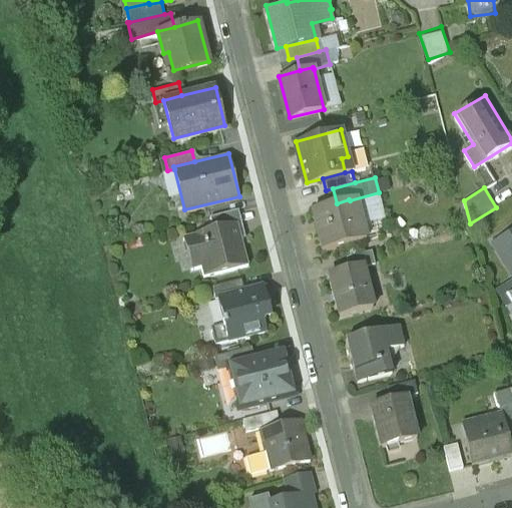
[(350,200),(349,199),(337,203),(314,209),(325,248),(360,238),(350,200)]
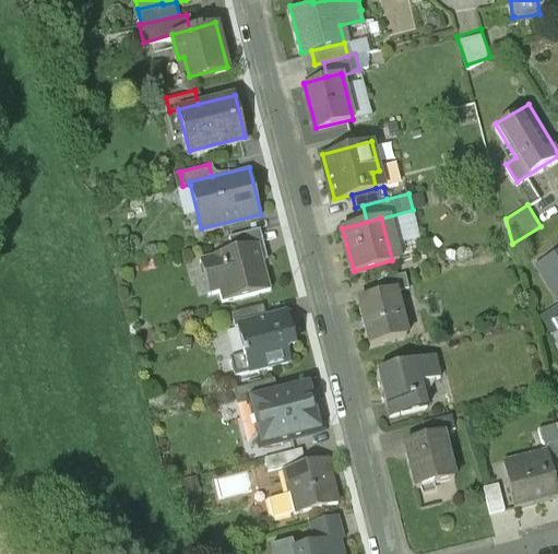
[(254,230),(228,236),(232,249),(258,243),(254,230)]
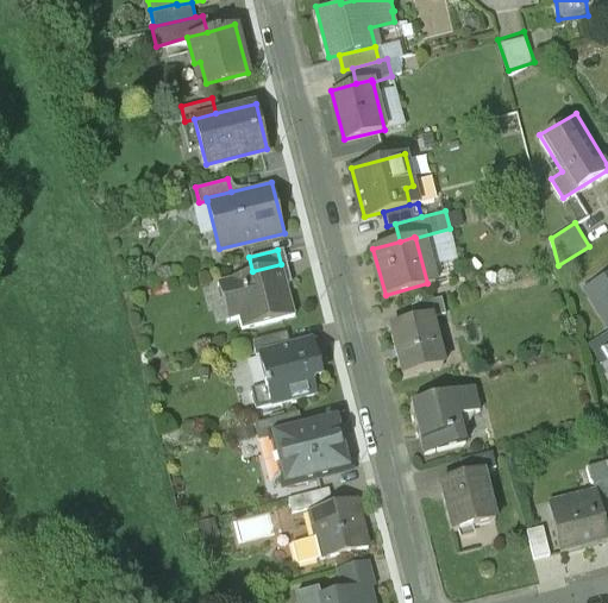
[(252,271),(217,281),(226,316),(238,314),(242,327),(293,314),(281,264),(252,271)]
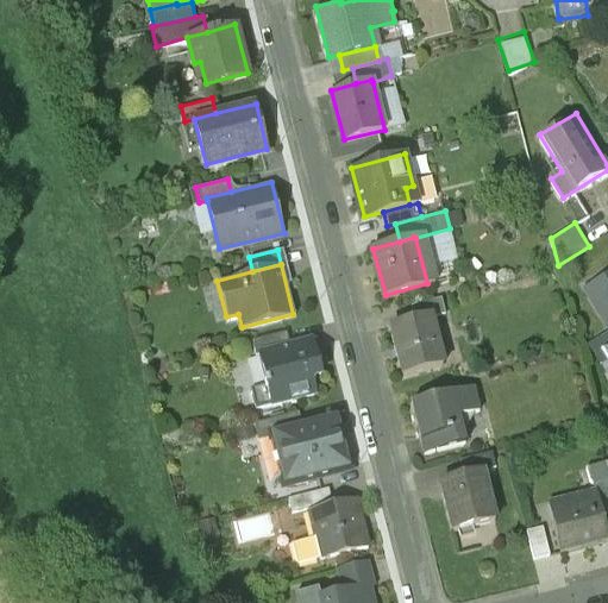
[(607,272),(587,286),(607,320),(607,345),(605,347),(607,351),(607,362),(607,272)]
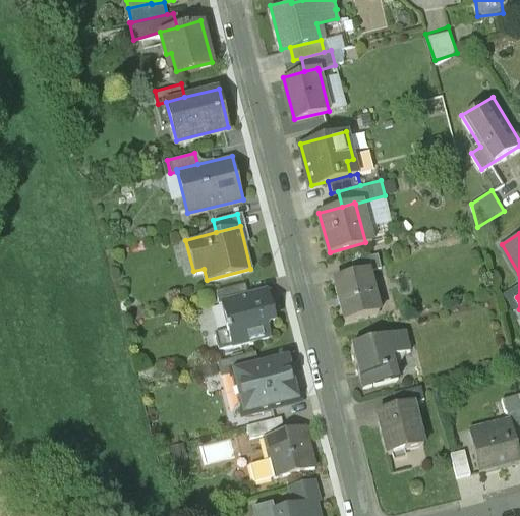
[(379,252),(353,260),(356,272),(368,269),(370,268),(370,270),(382,268),(379,252)]
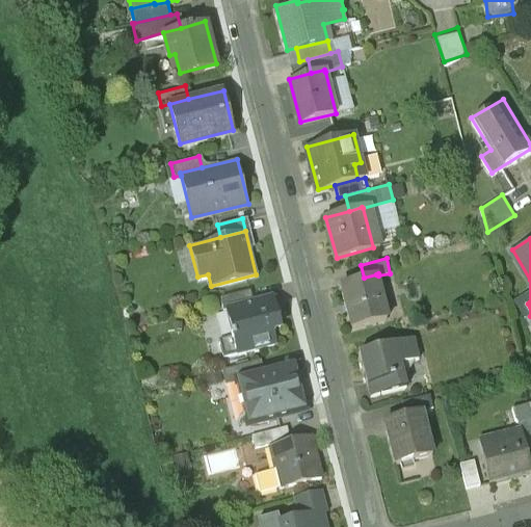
[(364,278),(343,283),(352,327),(387,319),(376,274),(364,278)]
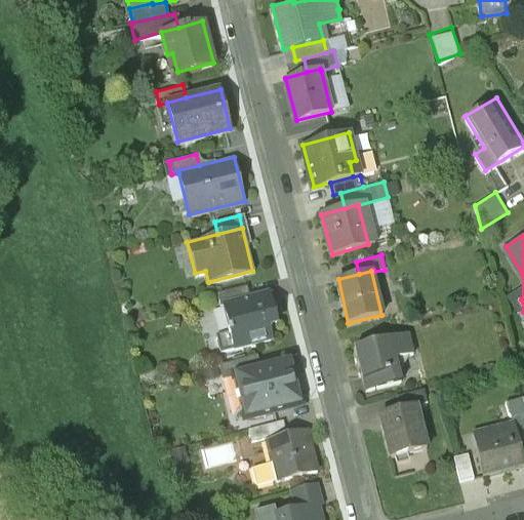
[(246,284),(216,292),(219,305),(224,304),(224,302),(249,295),(246,284)]
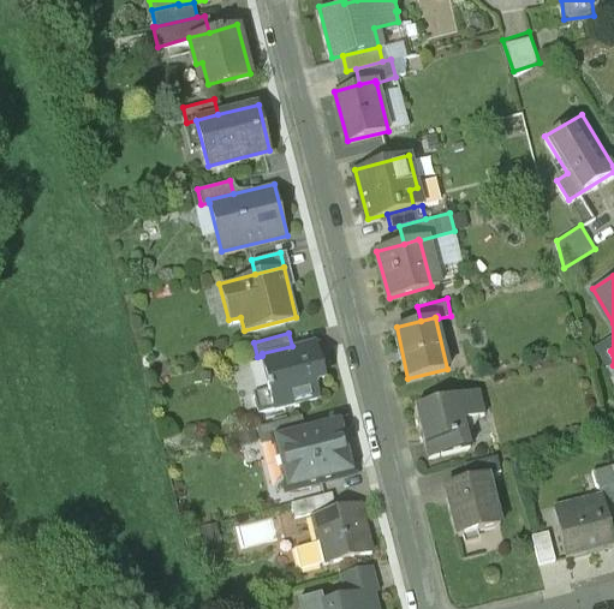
[(292,346),(262,353),(262,356),(268,382),(266,383),(267,386),(252,389),(258,410),(319,395),(314,377),(322,375),(314,341),(292,346)]
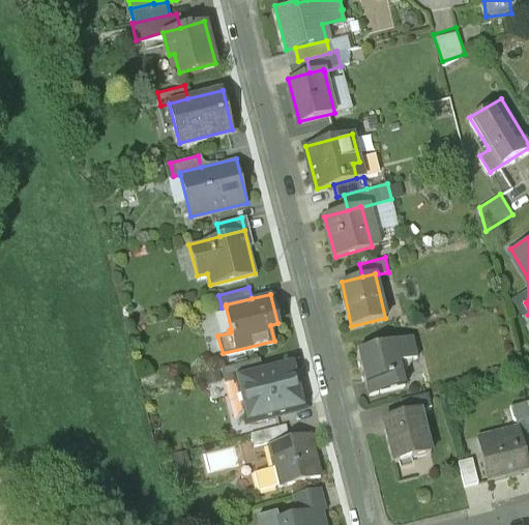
[(411,337),(357,350),(369,395),(404,386),(399,362),(416,358),(411,337)]
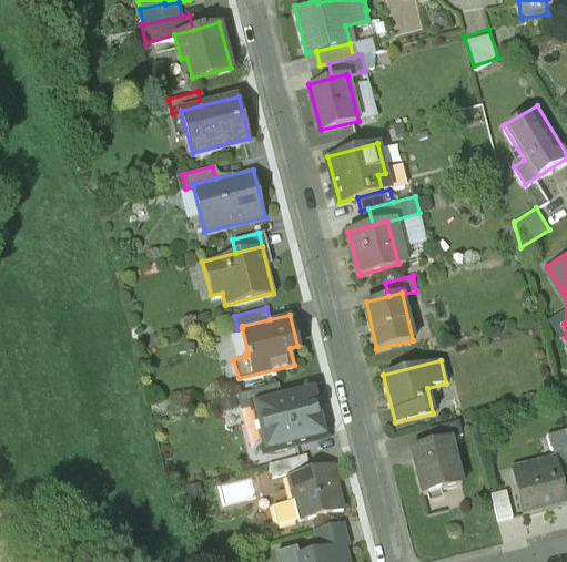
[(267,385),(236,394),(240,408),(253,405),(252,402),(271,398),(267,385)]
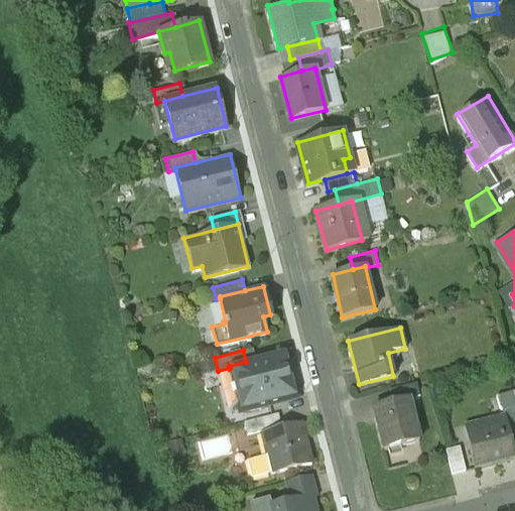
[(246,362),(229,366),(230,368),(240,409),(294,395),(283,352),(246,362)]
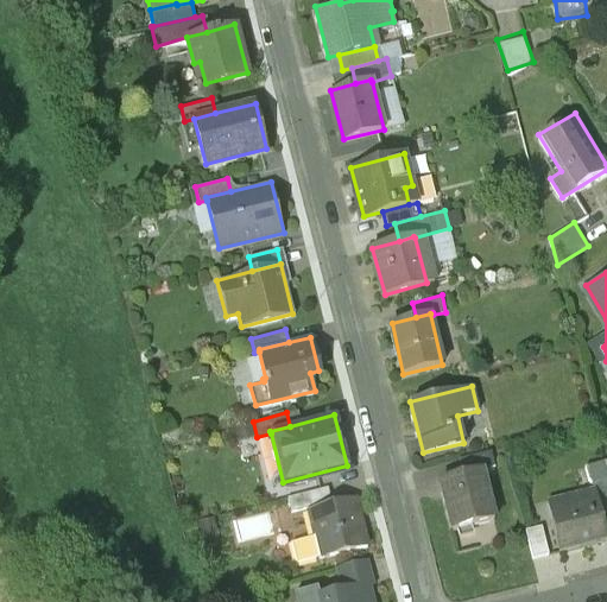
[(489,449),(459,457),(462,474),(481,469),(494,466),(489,449)]
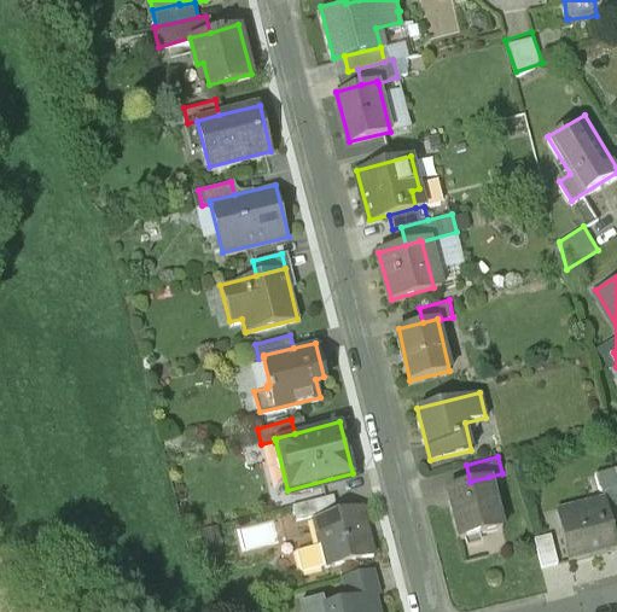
[(470,482),(447,488),(460,537),(501,526),(489,477),(470,482)]
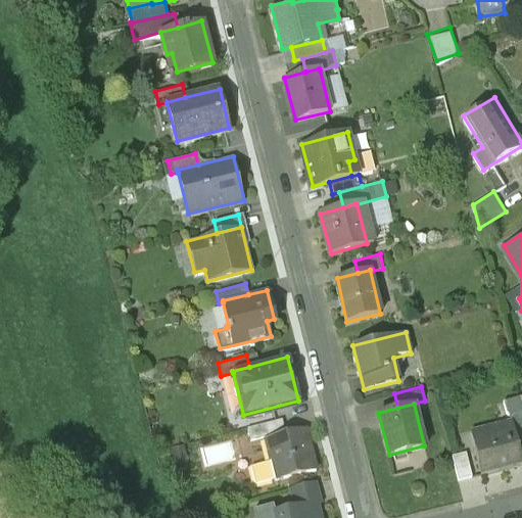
[(521,409),(508,413),(509,419),(512,418),(516,436),(521,434),(521,409)]
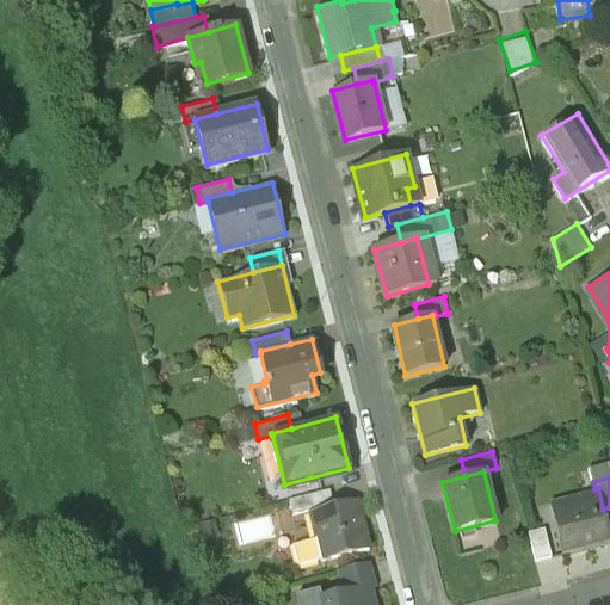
[(330,487),(289,498),(293,512),(333,501),(330,487)]
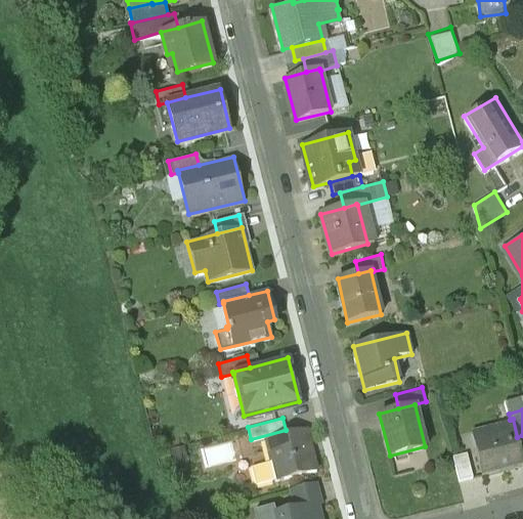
[(510,420),(475,429),(479,445),(475,447),(482,473),(522,463),(522,459),(517,437),(513,419),(510,420)]
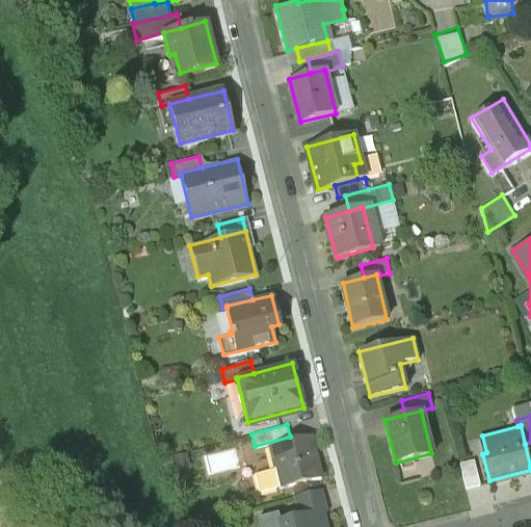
[(311,436),(270,446),(276,472),(257,477),(261,492),(321,476),(311,436)]
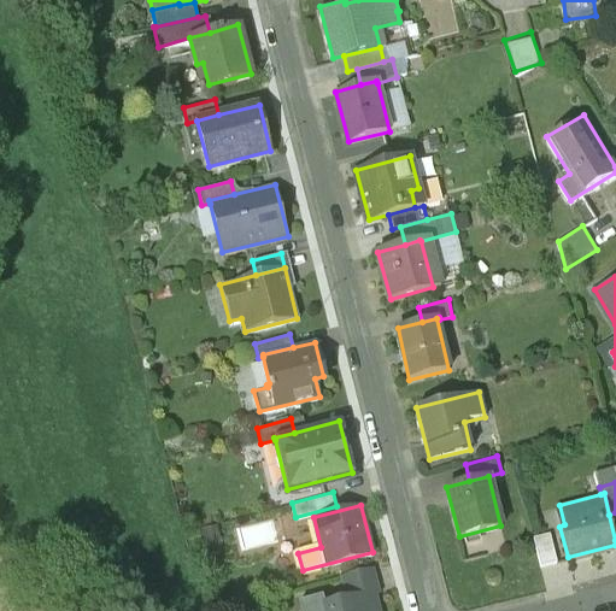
[(373,567),(341,575),(347,598),(373,592),(374,594),(379,593),(373,567)]
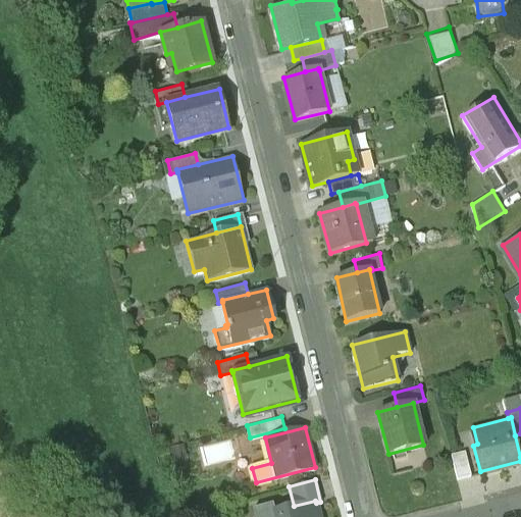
[(294,506),(274,511),(275,516),(319,516),(316,503),(315,501),(294,506)]
